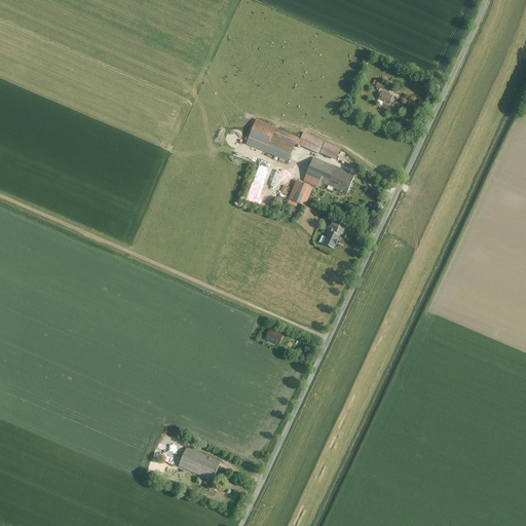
[(376,86),(384,89),(387,83),(379,80),(378,80),(375,79),(374,83),(377,85),(376,86)]
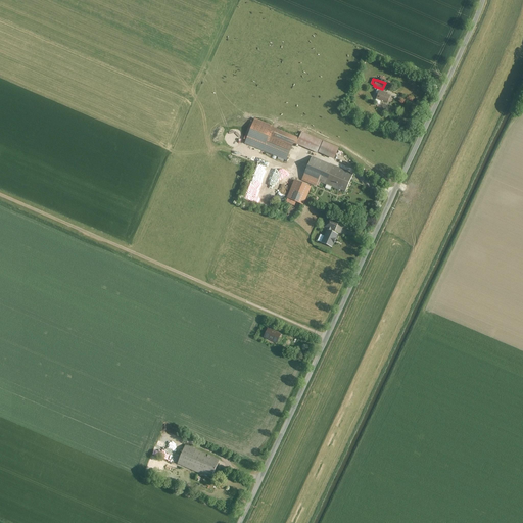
[(380,90),(377,99),(388,103),(391,95),(387,94),(387,93),(380,90)]
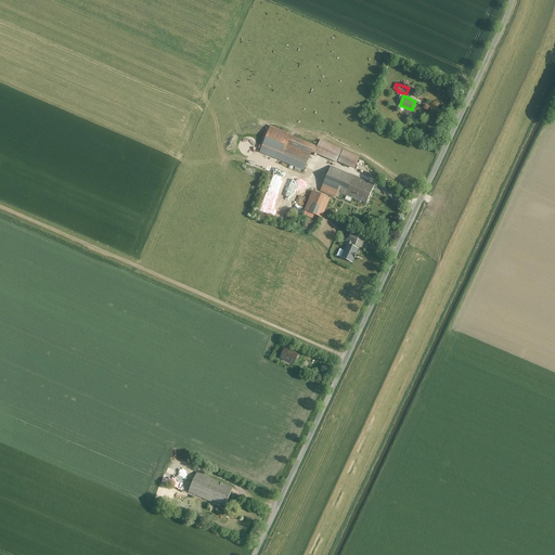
[(271,127),(260,152),(305,170),(310,154),(314,156),(315,153),(318,146),(271,127)]
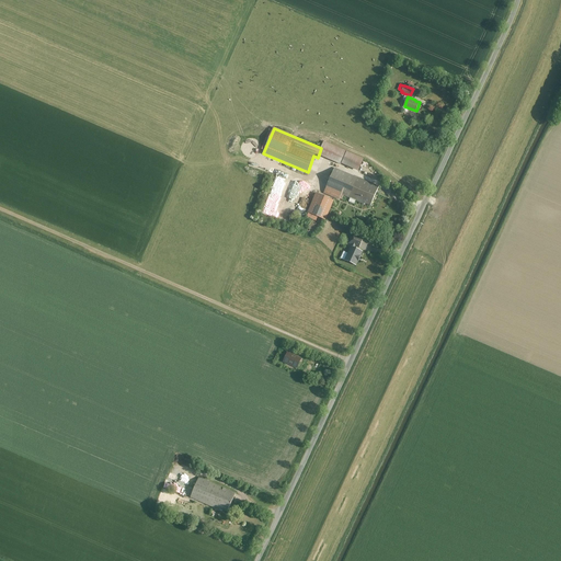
[(364,158),(324,141),(321,148),(319,155),(358,171),(364,158)]
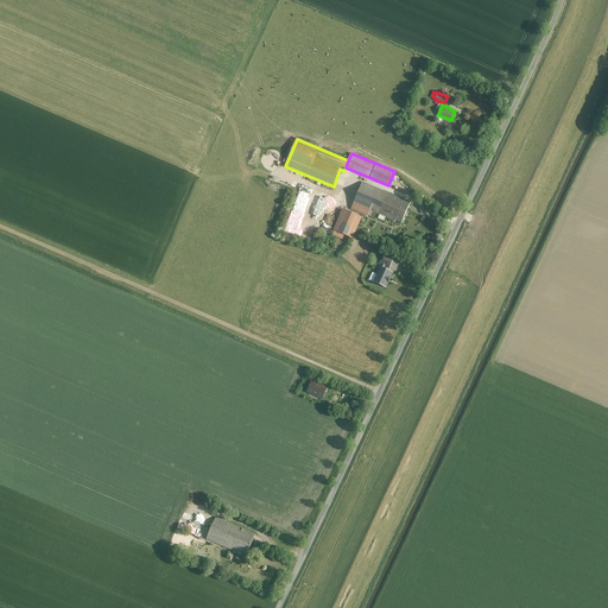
[(412,201),(363,181),(350,209),(368,216),(372,210),(403,223),(412,201)]
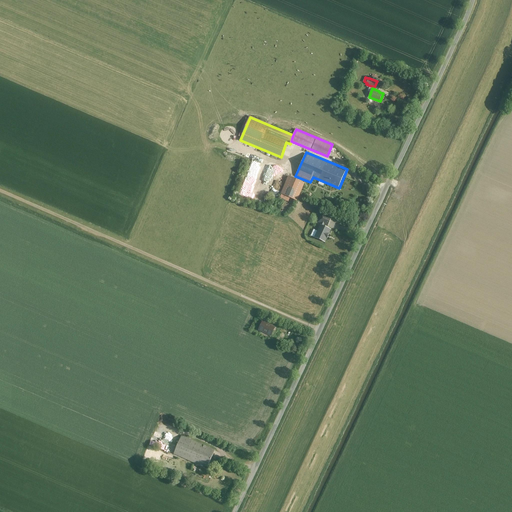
[(276,171),(260,164),(249,184),(241,184),(237,193),(264,202),(276,171)]
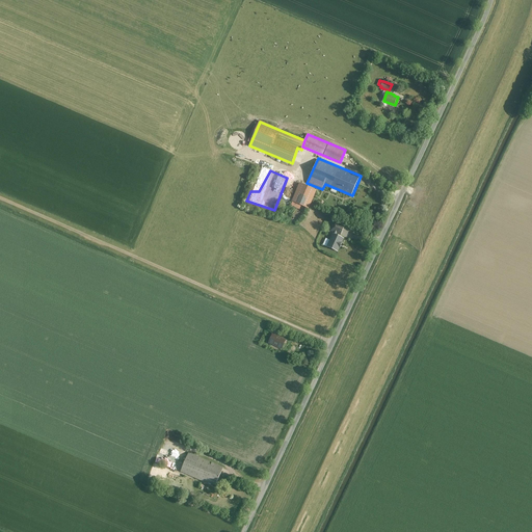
[(300,183),(292,202),(309,209),(317,190),(300,183)]
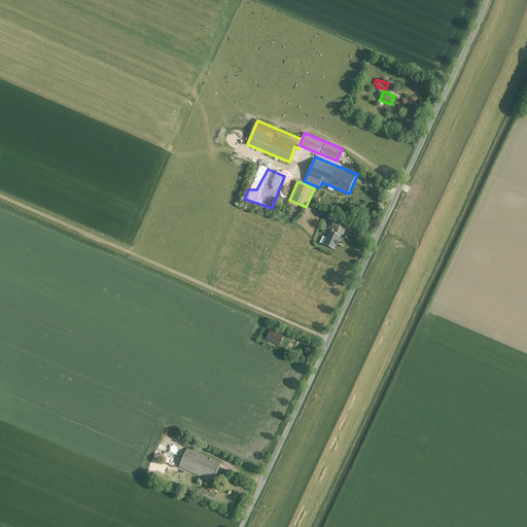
[(331,219),(327,227),(338,233),(341,224),(331,219)]
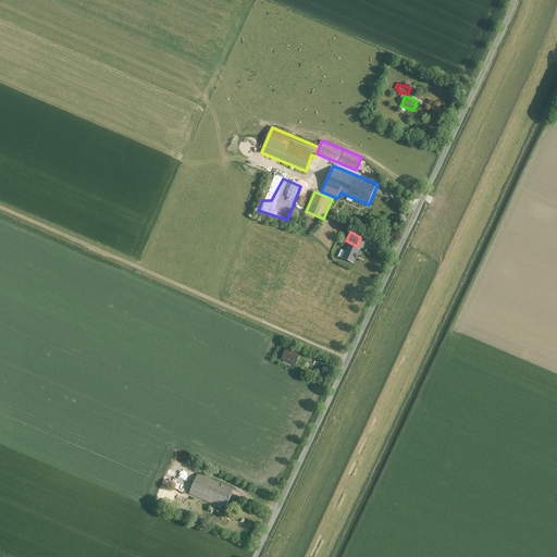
[(360,249),(348,244),(342,258),(355,263),(360,249)]
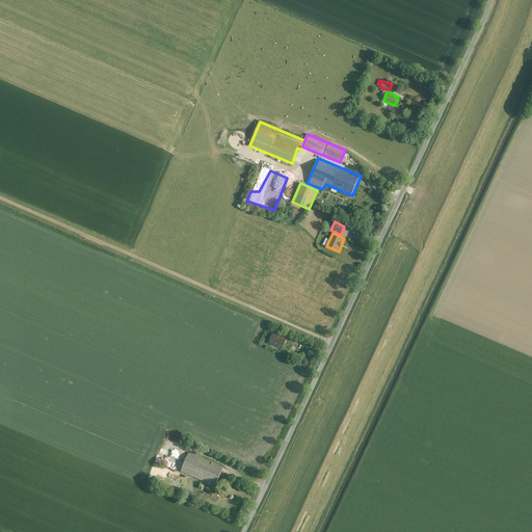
[(272,335),(269,343),(281,348),(284,340),(272,335)]
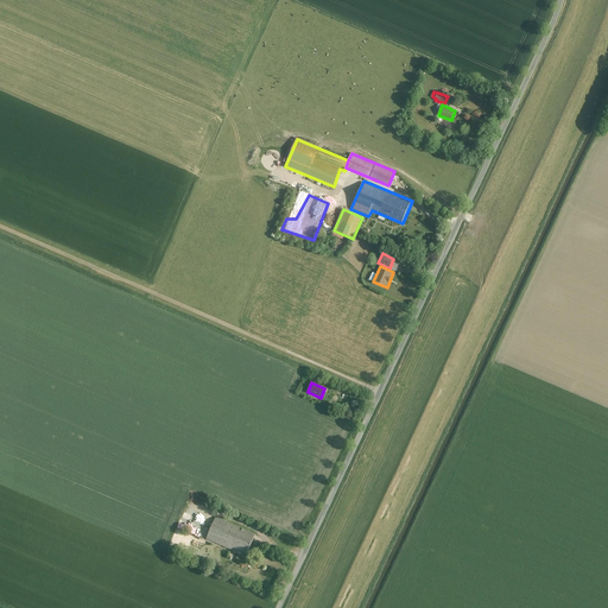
[(216,518),(208,539),(247,556),(255,534),(216,518)]
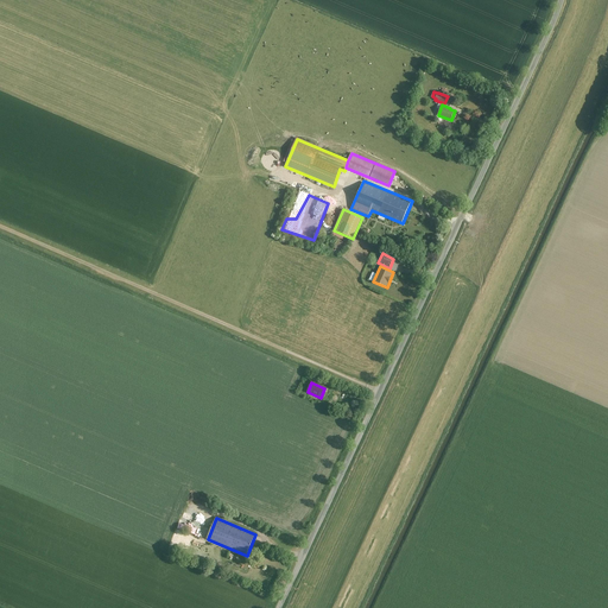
All buildings are outlined.
